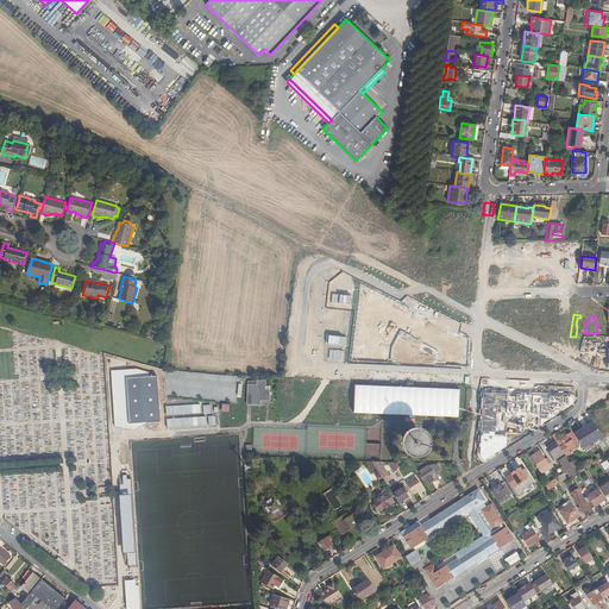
[(573,340),(571,357),(582,359),(584,341),(573,340)]
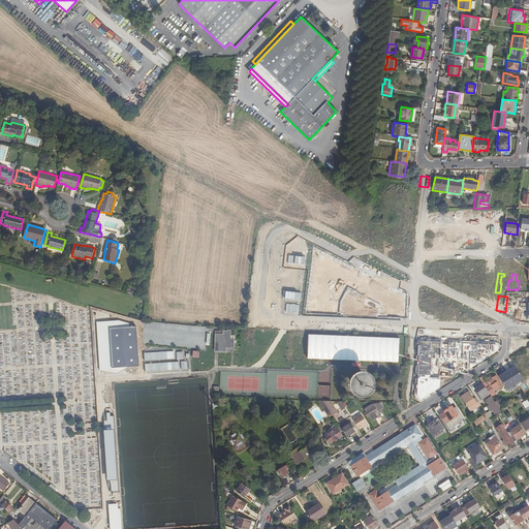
[(209,343),(210,334),(206,333),(206,327),(180,325),(180,332),(203,333),(203,343),(209,343)]
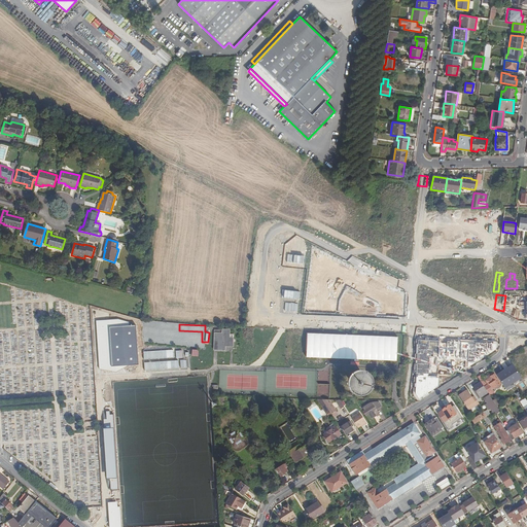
[(218,343),(218,346),(218,351),(225,351),(225,347),(233,347),(234,347),(234,339),(234,336),(234,335),(230,335),(230,330),(215,329),(215,335),(215,338),(214,343),(218,343)]
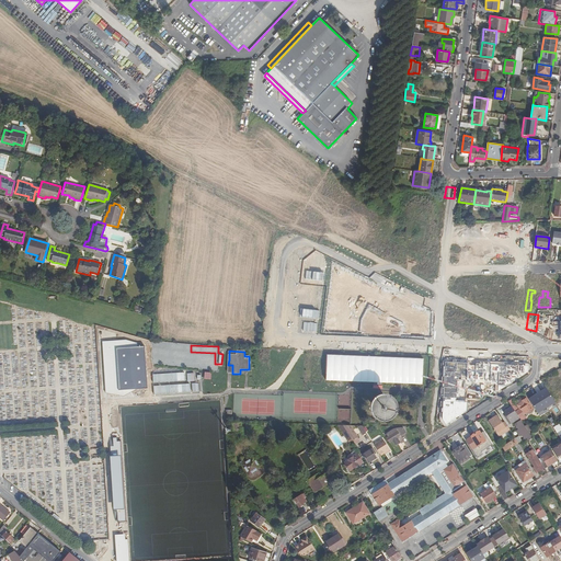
[(328,356),(327,380),(423,384),(424,359),(328,356)]
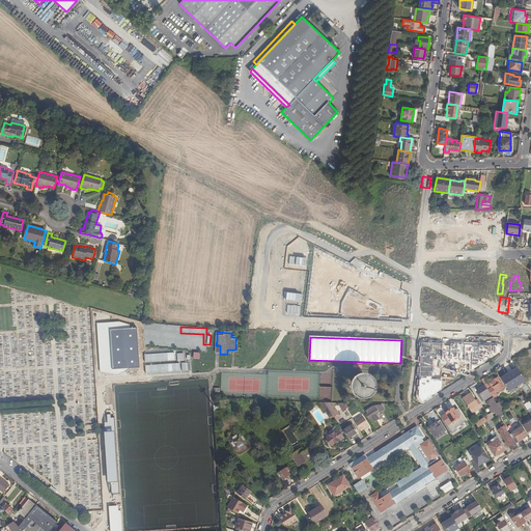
[(462,354),(454,359),(462,370),(467,368),(466,367),(469,365),(462,354)]
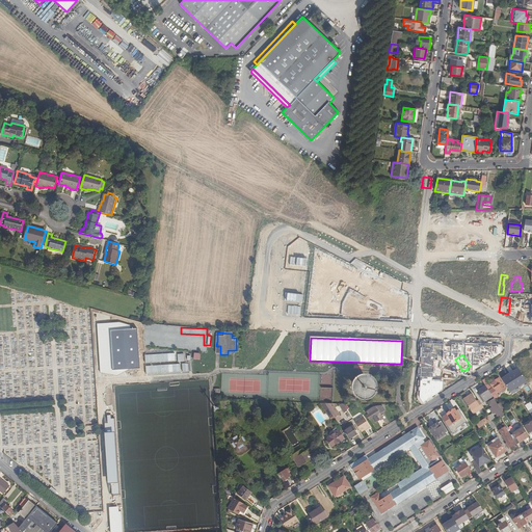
[(517,361),(514,363),(517,368),(519,370),(522,374),(527,371),(531,368),(526,357),(521,361),(523,365),(521,366),(517,361)]
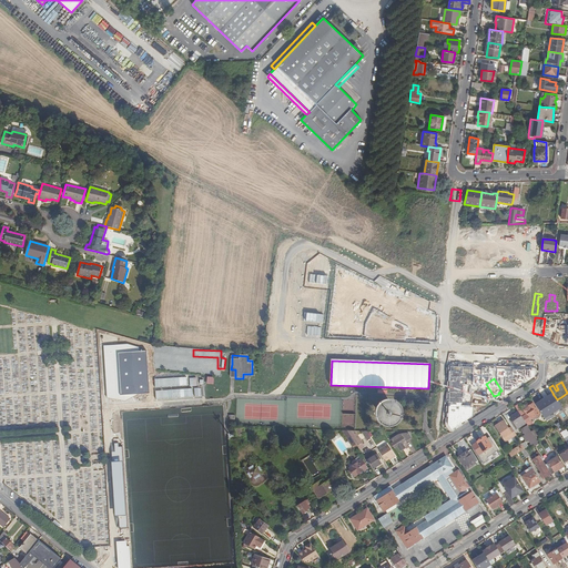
[(482,389),(474,395),(479,404),(487,399),(482,389)]
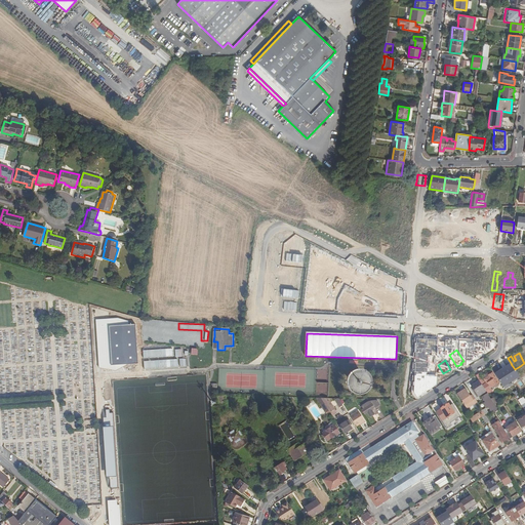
[(495,364),(490,367),(493,371),(494,371),(496,374),(500,372),(499,371),(495,364)]
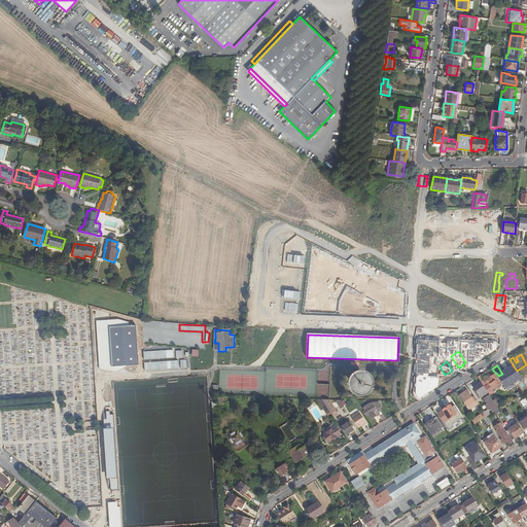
[(434,367),(427,372),(432,380),(440,376),(434,367)]
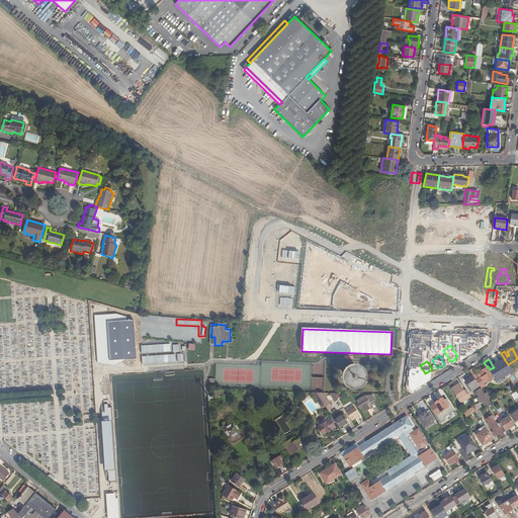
[(508,364),(513,372),(517,368),(513,361),(508,364)]
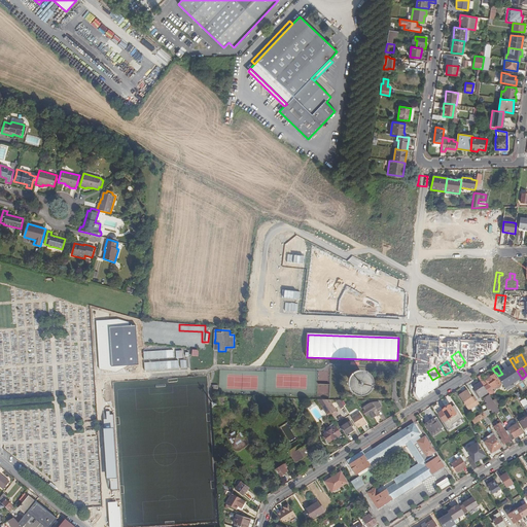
[(516,382),(522,379),(517,371),(512,374),(511,375),(516,382)]
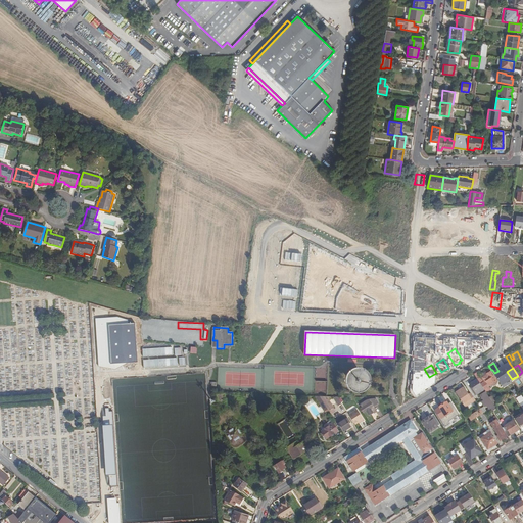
[(424,369),(412,377),(417,385),(429,377),(424,369)]
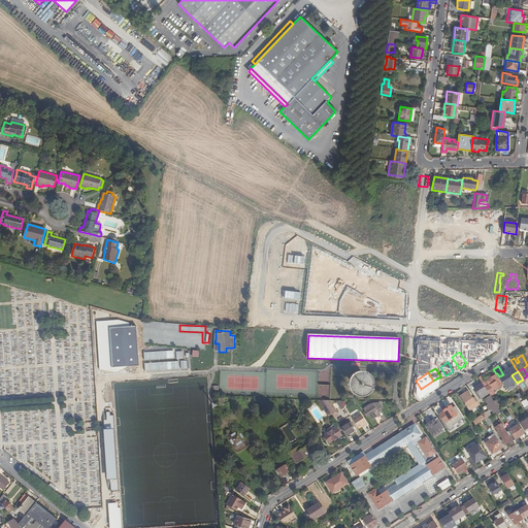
[(512,388),(503,374),(499,376),(507,390),(512,388)]
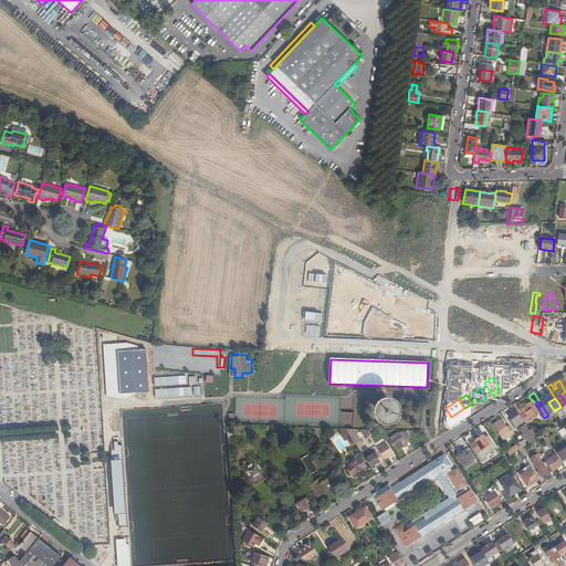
[(516,411),(525,426),(527,425),(530,420),(531,420),(530,419),(534,417),(535,417),(536,413),(537,412),(532,402),(525,406),(525,405),(520,409),(516,404),(513,406),(516,411)]
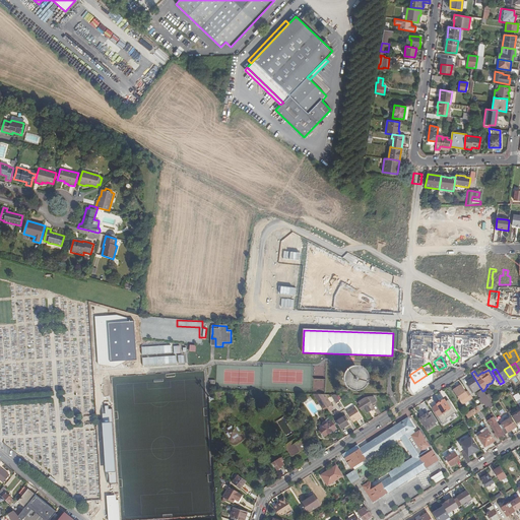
[(349,378),(349,379),(349,380),(349,381),(350,382),(351,383),(352,384),(353,385),(354,385),(355,385),(356,385),(359,385),(360,384),(361,384),(362,383),(362,381),(363,380),(363,378),(363,377),(362,376),(361,375),(361,374),(359,373),(358,373),(356,373),(355,372),(354,373),(353,373),(352,374),(351,375),(350,376),(349,377),(349,378)]
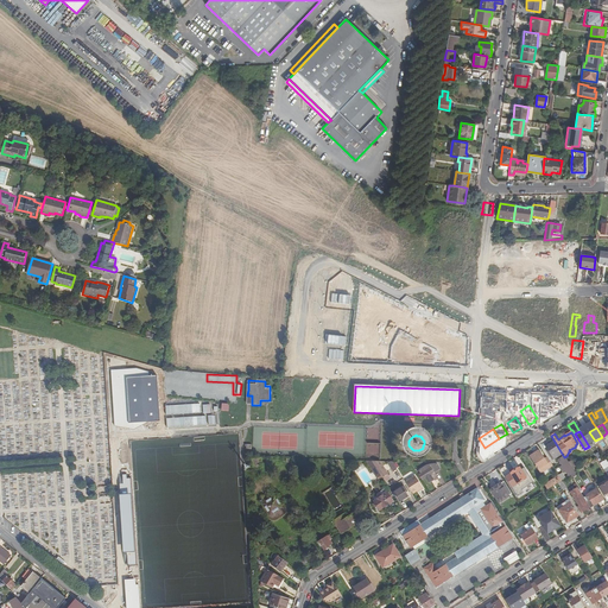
[(476,442),(467,448),(472,455),(481,449),(476,442)]
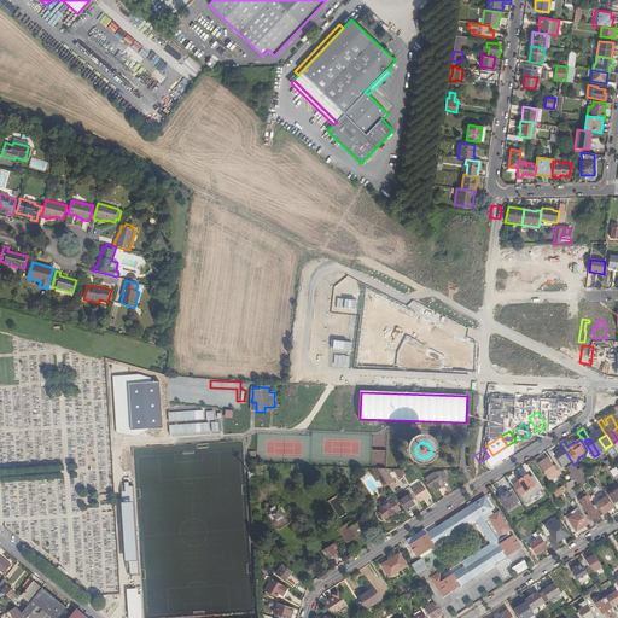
[(573,465),(564,449),(555,454),(555,455),(554,456),(559,464),(564,461),(572,473),(570,476),(572,479),(575,478),(579,484),(584,481),(582,477),(578,471),(573,465)]
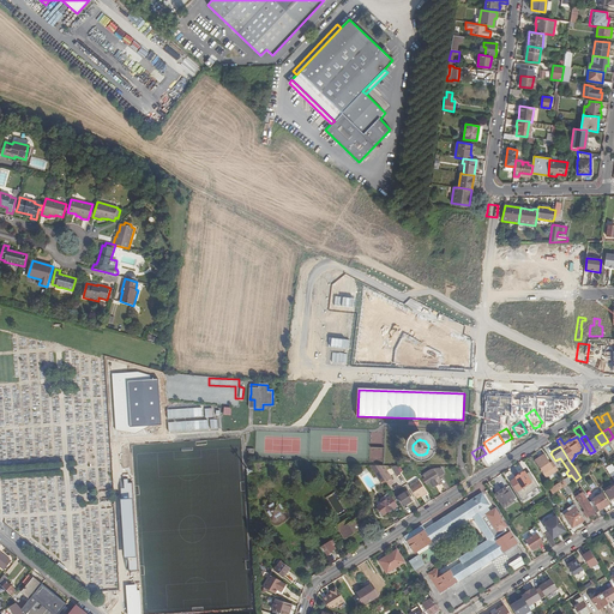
[(115,451),(118,495),(126,495),(124,451),(115,451)]
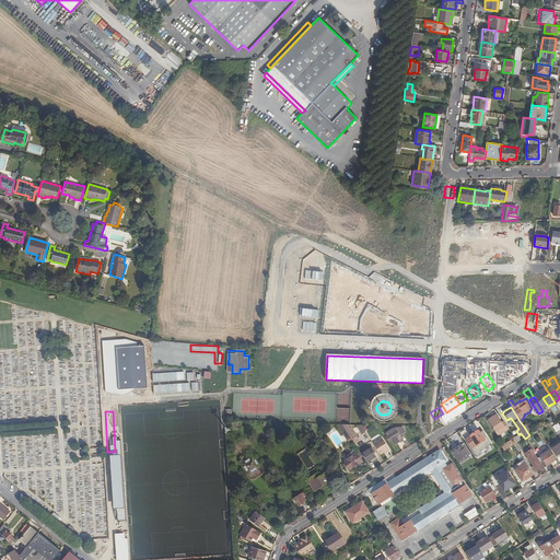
[(509,429),(504,422),(502,423),(497,416),(496,416),(496,415),(491,417),(492,418),(488,421),(498,436),(509,429)]
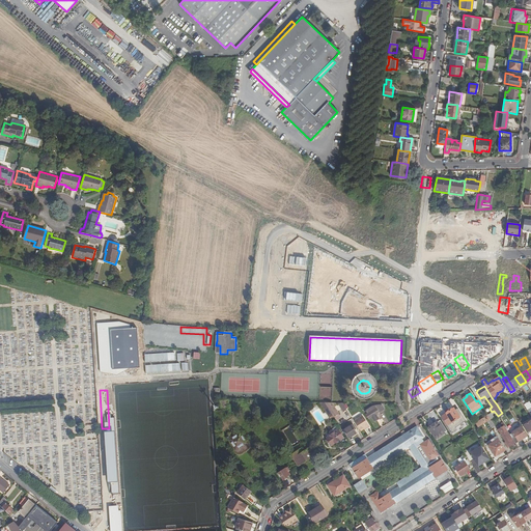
[(228,400),(219,400),(219,408),(220,408),(221,418),(230,417),(228,400)]
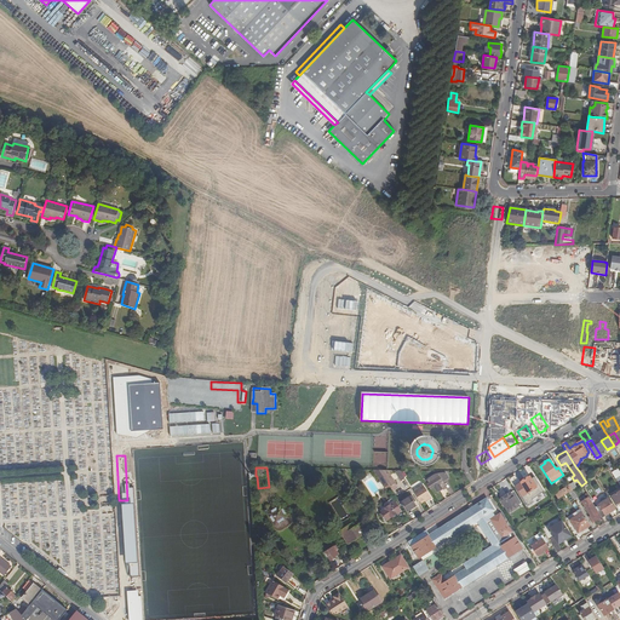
[(389,484),(380,471),(375,474),(384,488),(389,484)]
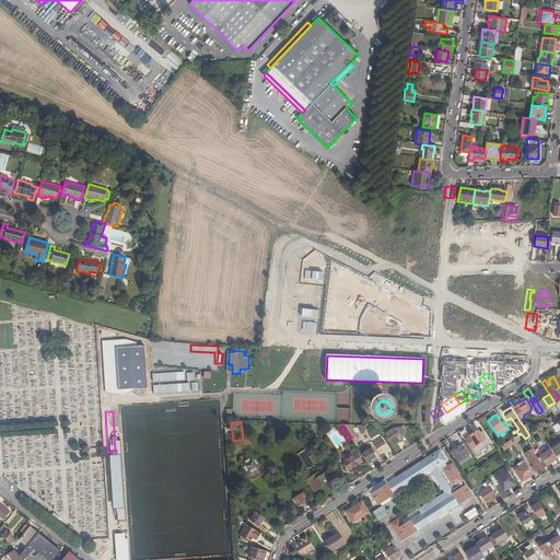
[(360,441),(350,426),(345,426),(354,441),(357,440),(358,442),(360,441)]
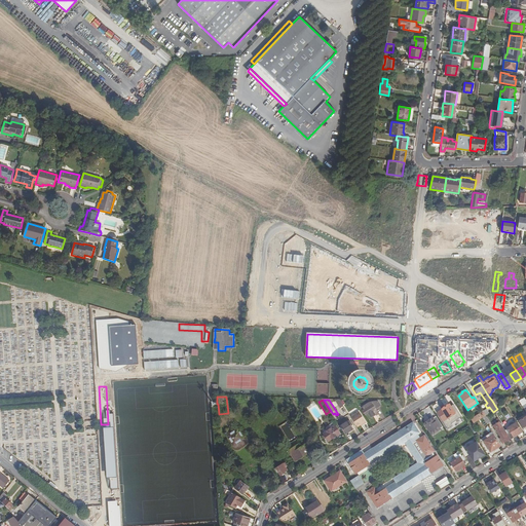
[(340,409),(344,406),(339,400),(338,400),(335,401),(340,409)]
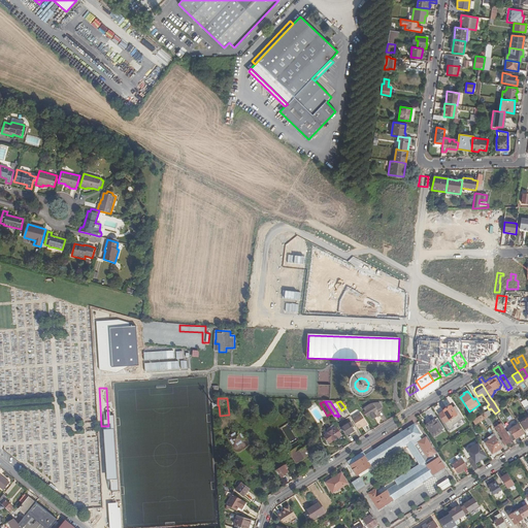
[(364,413),(366,417),(369,415),(372,420),(376,417),(373,413),(382,407),(378,403),(371,404),(364,408),(366,411),(364,413)]
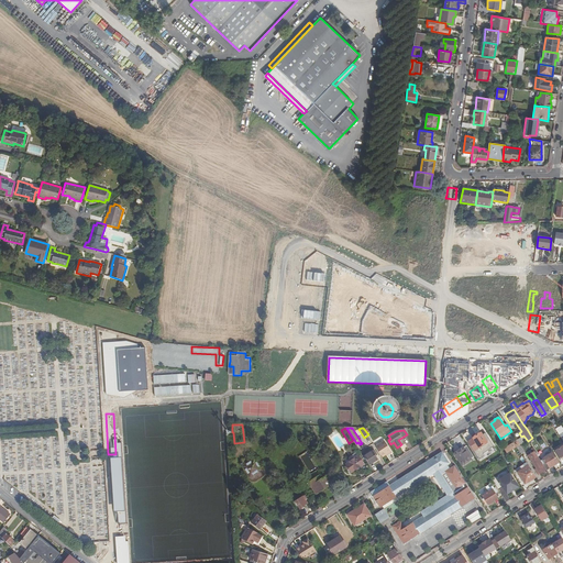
[(482,433),(473,439),(478,449),(487,443),(482,433)]
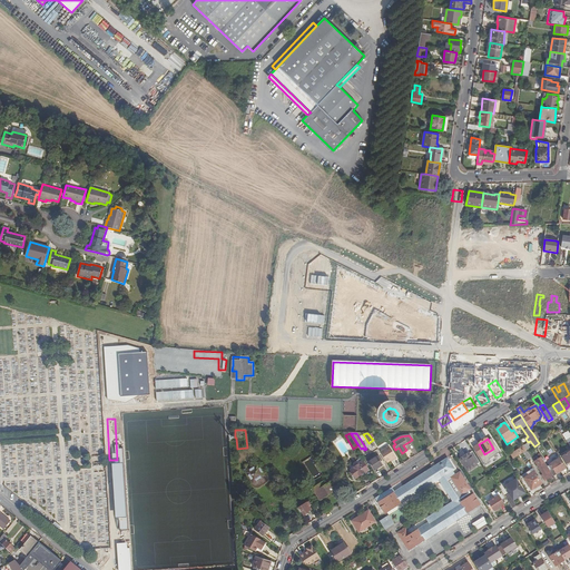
[(389,446),(380,452),(387,463),(392,460),(393,461),(396,459),(389,446)]
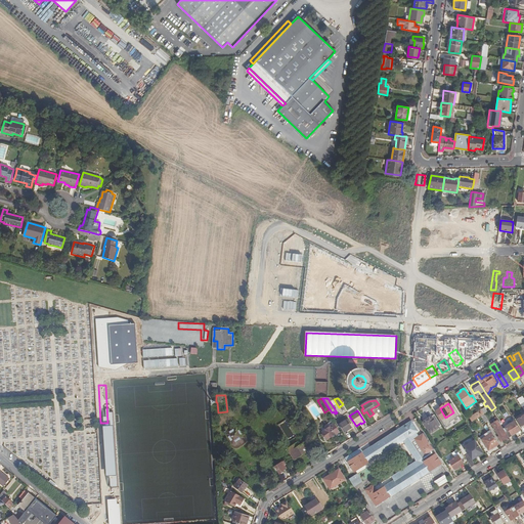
[(470,419),(473,423),(481,418),(479,416),(478,413),(470,419)]
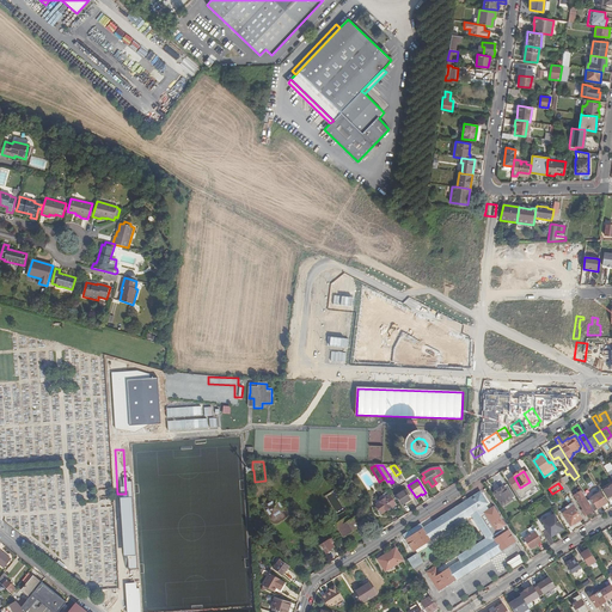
[(501,507),(515,497),(514,497),(507,485),(505,488),(505,487),(494,494),(501,507)]
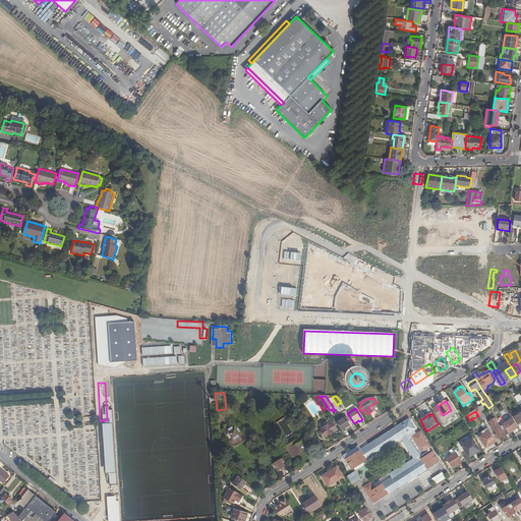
[(346,417),(337,422),(342,429),(350,424),(347,420),(348,420),(346,417)]
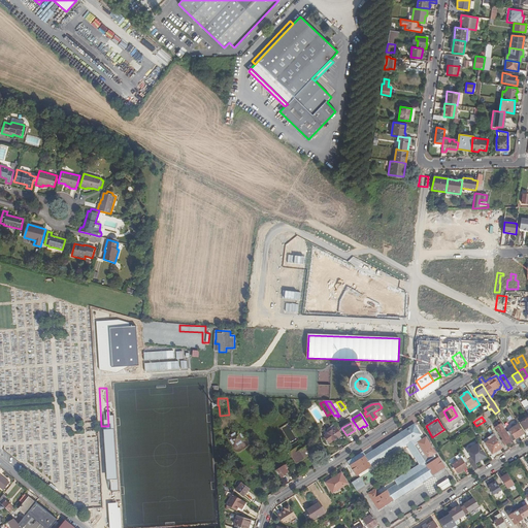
[(334,425),(330,428),(332,430),(329,432),(324,435),(329,443),(340,436),(334,425)]
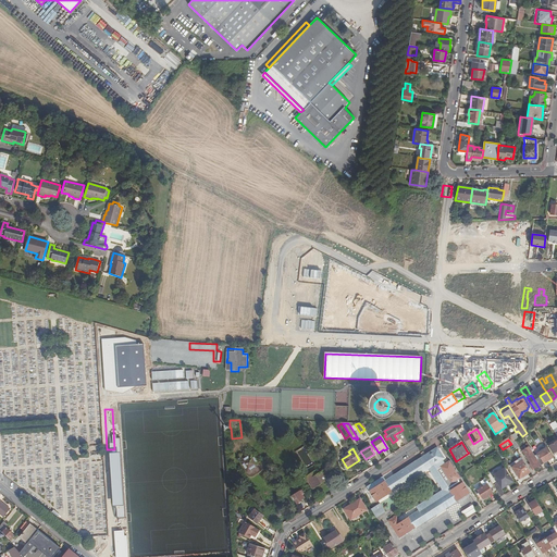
[(400,533),(401,536),(405,534),(418,525),(469,493),(462,483),(455,489),(453,485),(459,482),(457,480),(460,479),(453,468),(455,467),(450,461),(445,465),(442,460),(444,458),(437,448),(369,492),(375,503),(438,462),(441,467),(433,472),(436,478),(440,475),(442,479),(438,482),(442,486),(444,486),(446,490),(449,487),(452,491),(438,498),(436,496),(426,502),(425,502),(417,507),(419,511),(400,523),(396,517),(388,521),(395,533),(396,532),(400,529),(403,532),(400,533)]
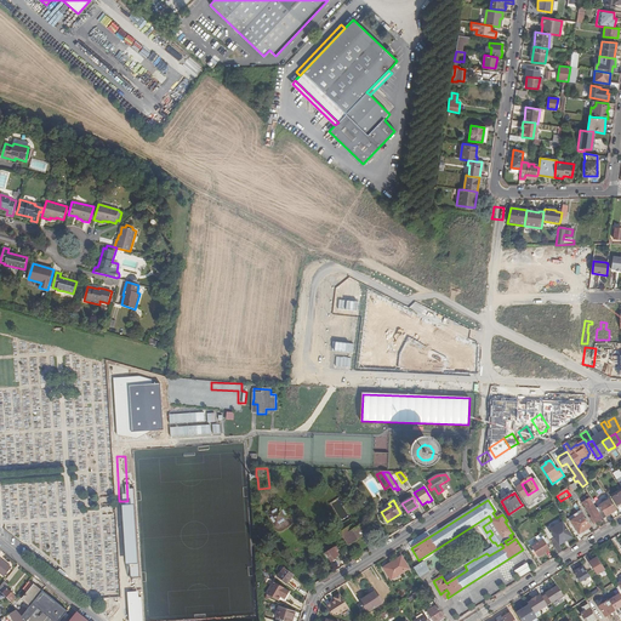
[(594,524),(603,519),(599,514),(596,508),(590,500),(584,505),(591,517),(590,517),(594,524)]
